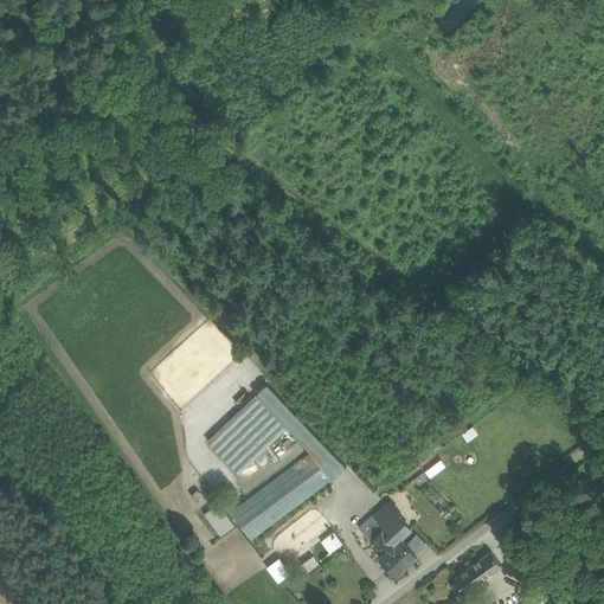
[(329,482),(345,468),(265,385),(254,397),(258,400),(286,430),(309,454),(308,454),(329,482)]
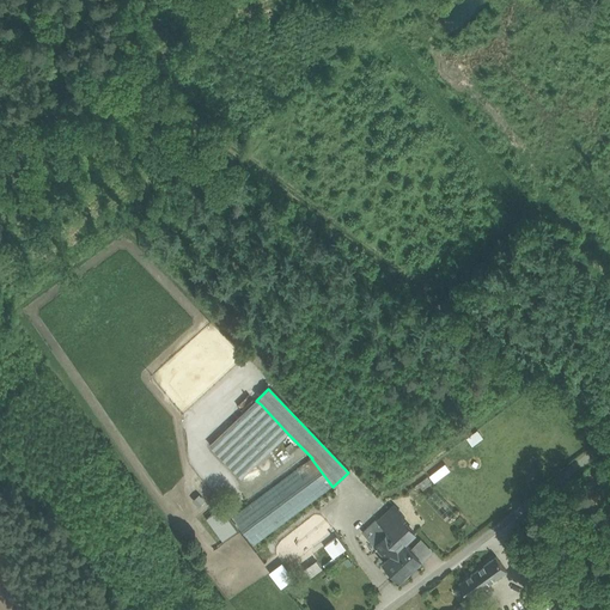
[(256,401),(207,447),(239,481),(288,434),(256,401)]
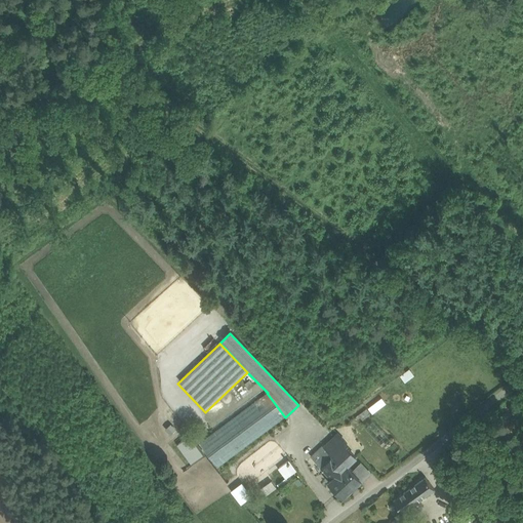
[(400,384),(410,376),(406,370),(396,376),(400,384)]
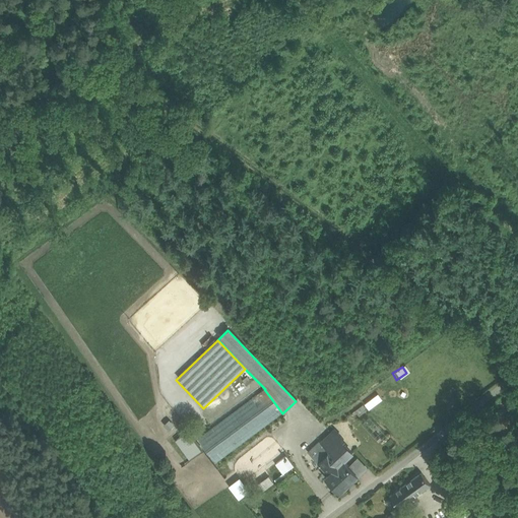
[(250,383),(246,379),(241,382),(245,387),(250,383)]
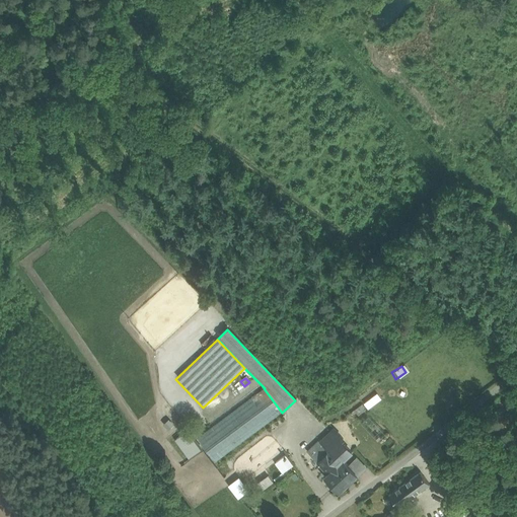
[(264,388),(196,439),(214,463),(282,413),(264,388)]
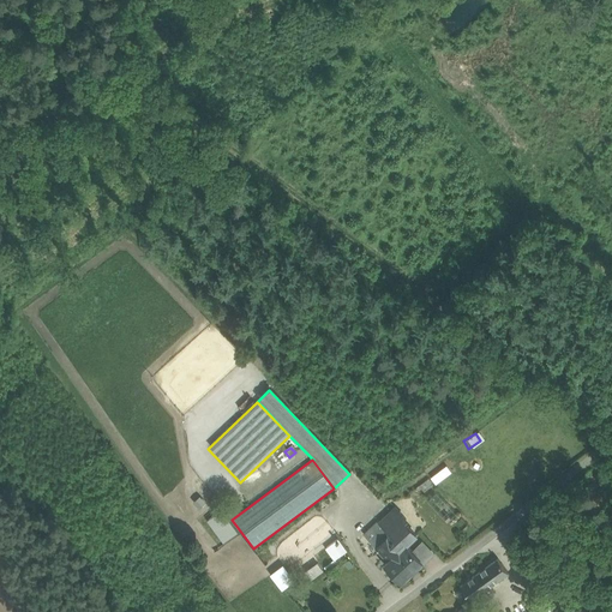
[(235,532),(220,510),(204,521),(220,543),(235,532)]
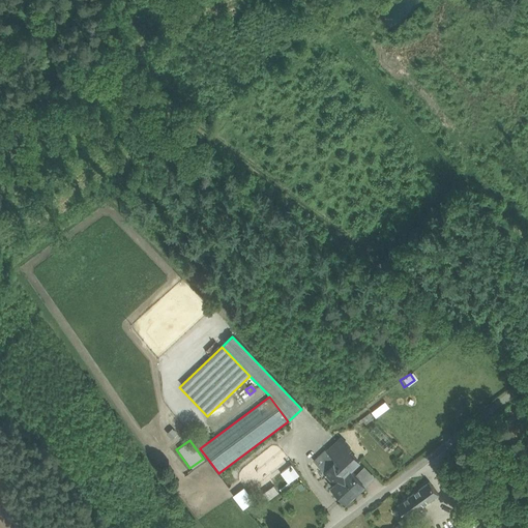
[(326,451),(326,452),(334,462),(344,453),(345,453),(346,452),(349,449),(339,440),(326,451)]
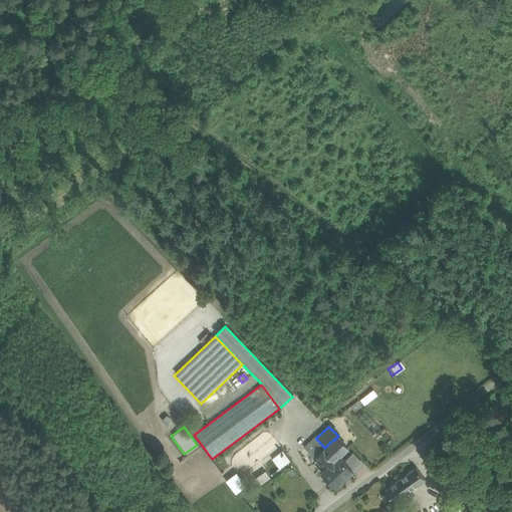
[(316,438),(303,449),(313,459),(324,448),(316,439),(316,438)]
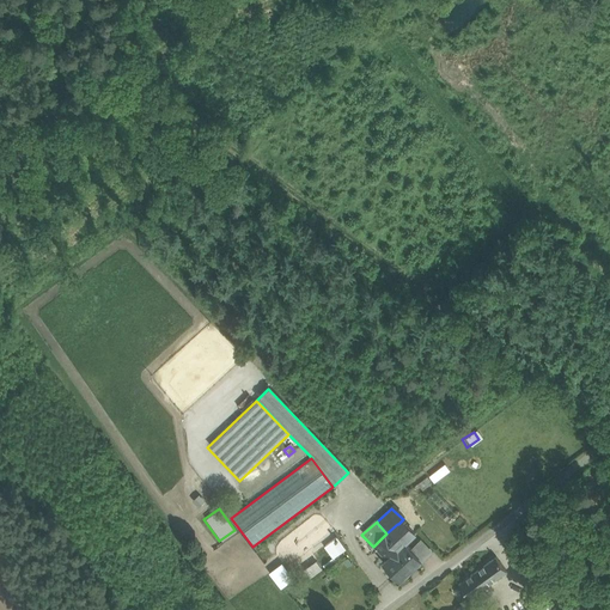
[(413,536),(400,523),(398,524),(410,538),(413,536)]
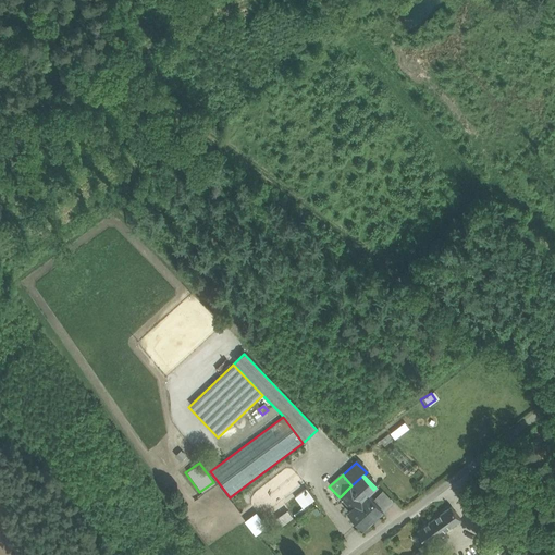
[(362,477),(361,477),(352,485),(340,497),(338,498),(341,500),(341,501),(342,501),(347,507),(347,508),(348,508),(350,510),(347,514),(361,529),(361,528),(369,521),(368,521),(371,518),(373,520),(374,519),(381,513),(372,502),(366,496),(373,490),(362,477)]
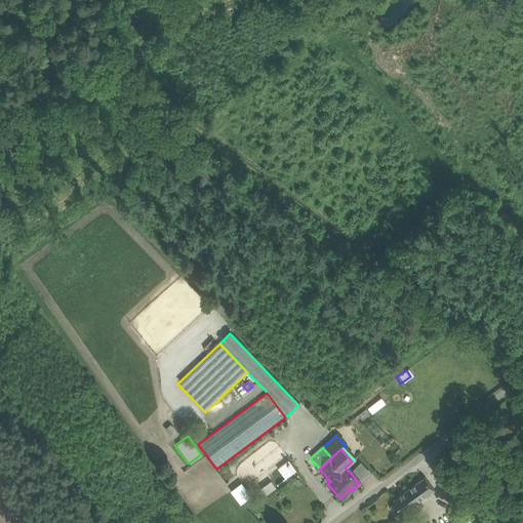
[(287,460),(276,469),(284,479),(295,471),(287,460)]
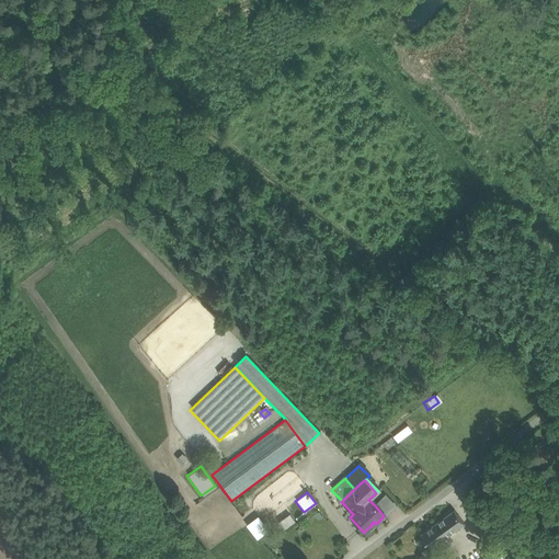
[(384,497),(375,505),(384,516),(386,517),(395,509),(384,497)]
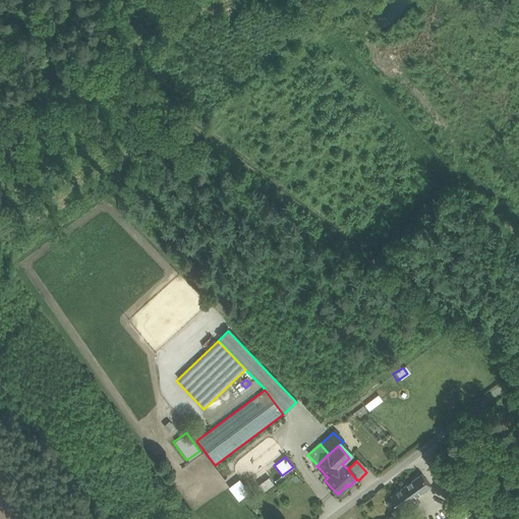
[(420,474),(389,498),(398,510),(429,487),(420,474)]
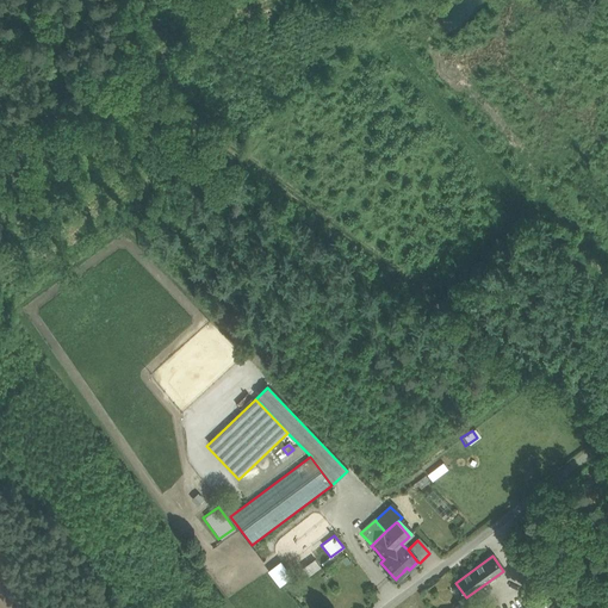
[(306,575),(317,568),(311,558),(301,566),(306,575)]
